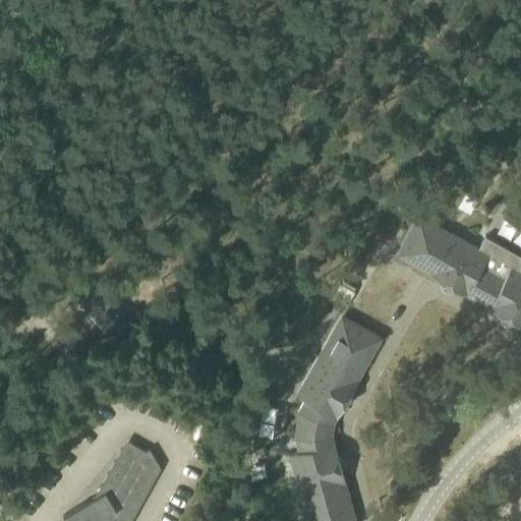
[(406,188),(398,203),(409,209),(417,194),(406,188)]
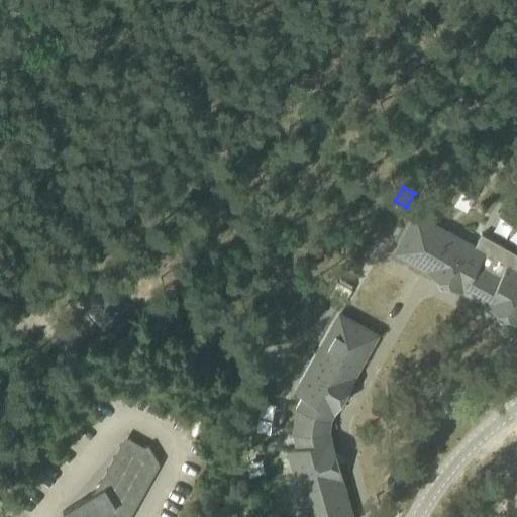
[(415,215),(395,250),(414,262),(413,264),(437,277),(438,275),(450,282),(449,284),(497,310),(498,308),(509,315),(508,317),(516,321),(516,269),(516,268),(516,253),(481,233),(474,245),(447,230),(443,237),(433,231),(436,226),(415,215)]
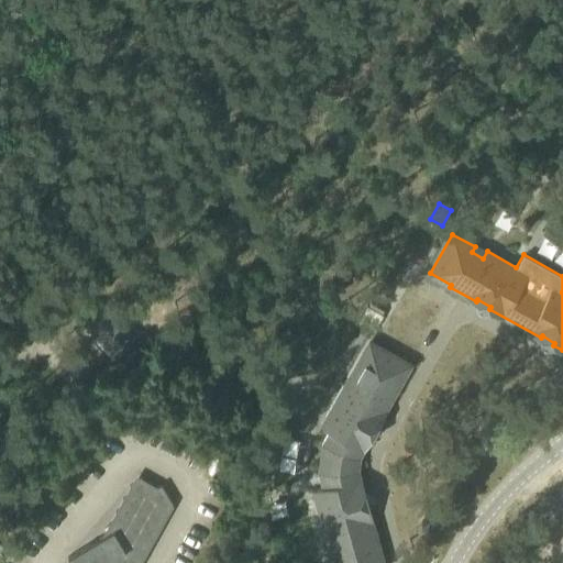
[(367,306),(359,321),(374,329),(383,315),(367,306)]
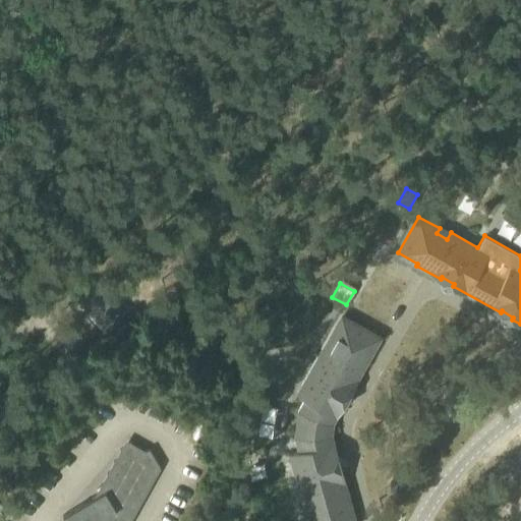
[(298,450),(289,453),(300,494),(302,494),(309,520),(352,520),(346,496),(348,495),(341,467),(339,468),(335,455),(337,455),(330,427),(343,403),(341,402),(348,390),(350,391),(363,366),(361,365),(378,337),(342,316),(319,357),(316,356),(296,393),(305,398),(298,410),(295,437),(298,450)]
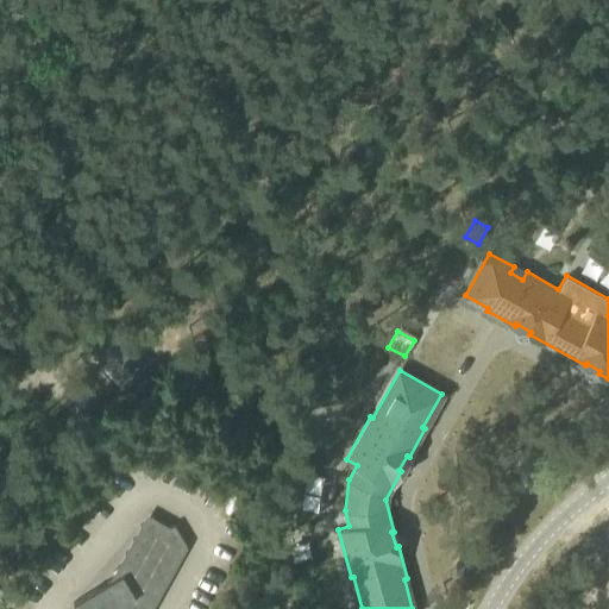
[(308,502),(309,522),(330,521),(327,501),(308,502)]
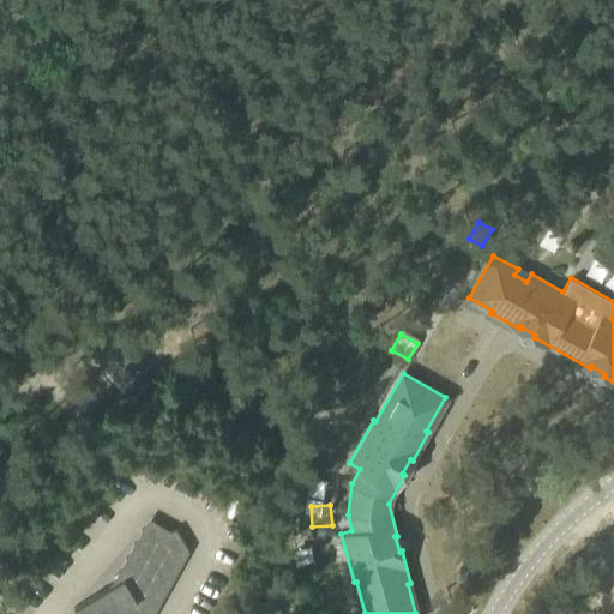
[(136,602),(115,613),(154,613),(188,552),(175,529),(172,531),(148,519),(110,587),(122,579),(136,602)]
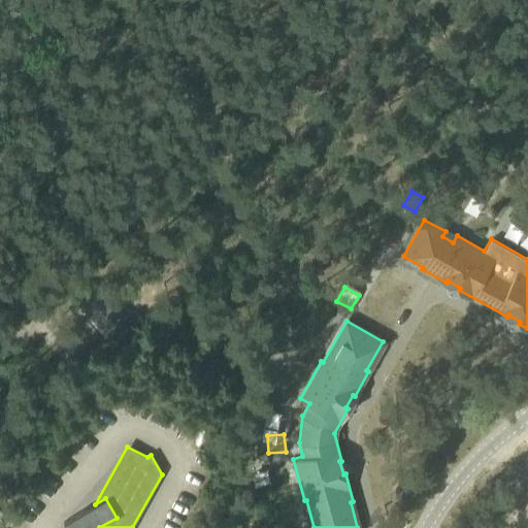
[(403,482),(393,492),(402,501),(413,492),(403,482)]
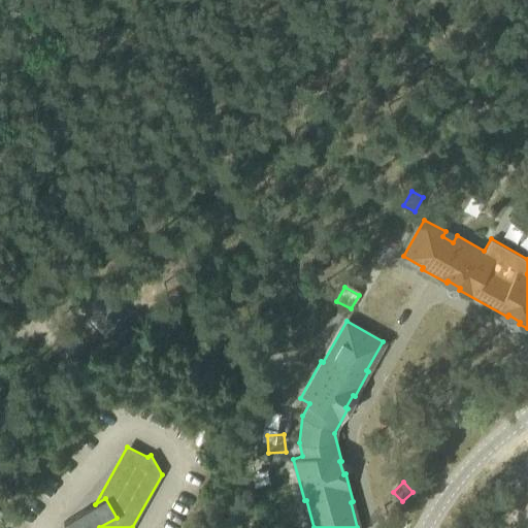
[(105,498),(95,504),(64,523),(67,527),(99,527),(117,518),(105,498)]
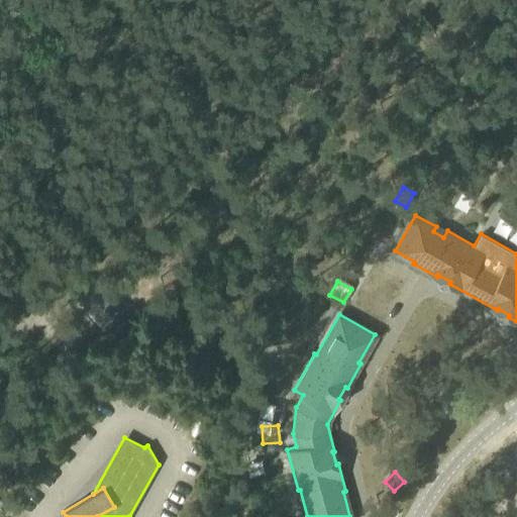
All buildings are outlined.
